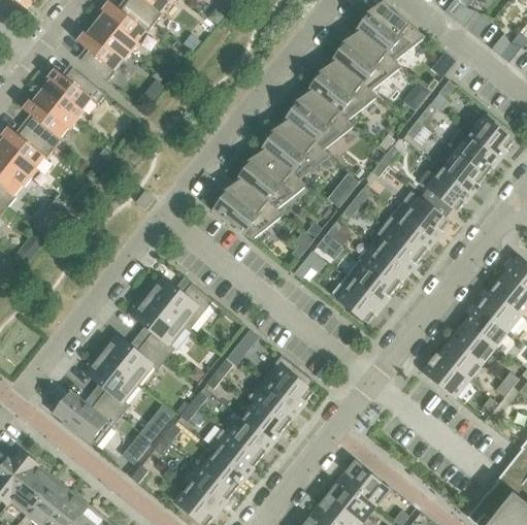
[(103,10),(95,22),(131,51),(138,42),(136,40),(144,30),(146,32),(155,22),(127,0),(120,8),(108,0),(101,9),(103,10)]
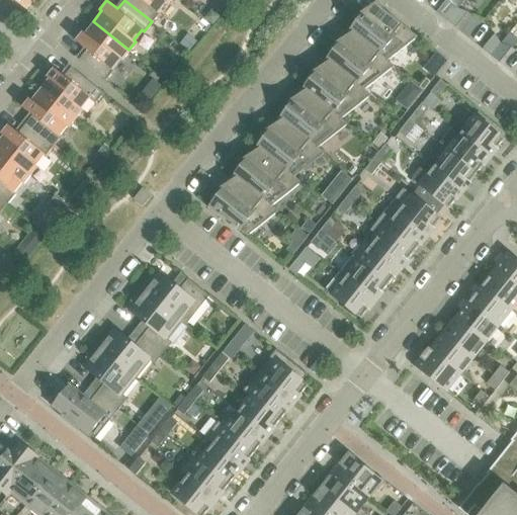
[(124,0),(152,21),(159,11),(157,9),(165,0),(167,1),(168,0),(124,0)]
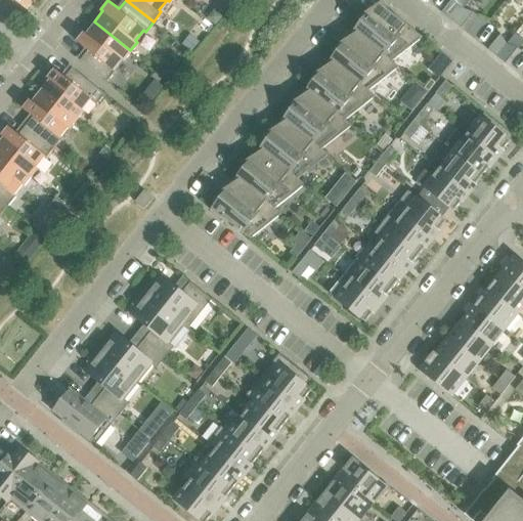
[(449,0),(441,10),(451,18),(462,6),(467,0),(449,0)]
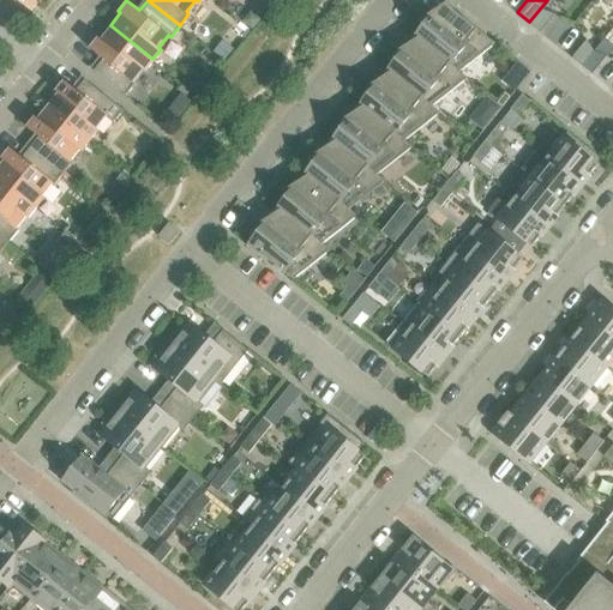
[(413,35),(421,42),(422,41),(457,70),(458,68),(493,41),(494,41),(450,6),(440,18),(432,12),(413,35)]
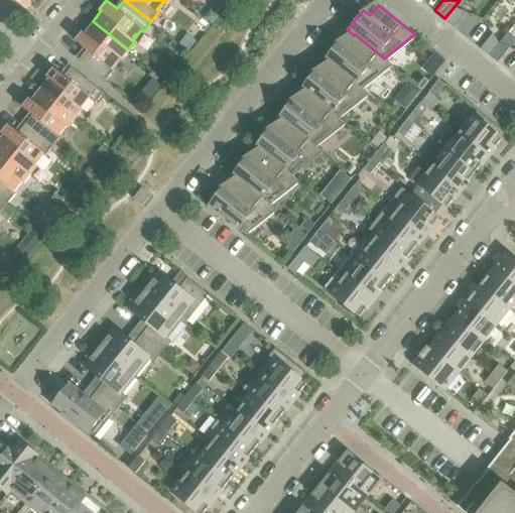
[(466,10),(455,6),(444,18),(454,25),(466,10)]
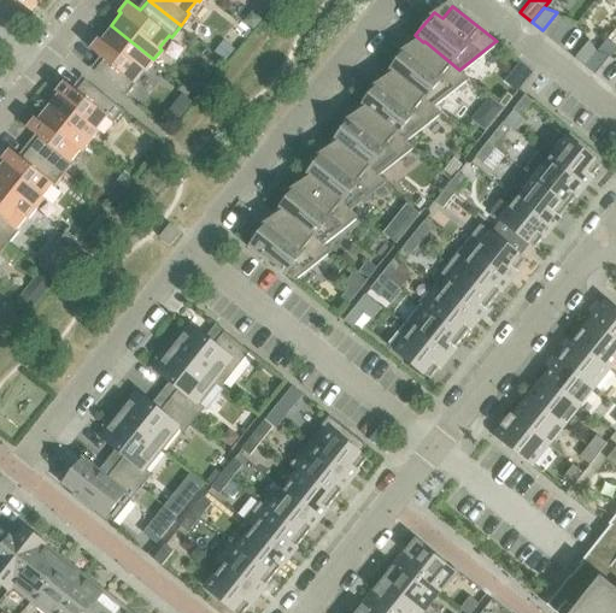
[(248,11),(242,18),(252,27),(260,16),(253,10),(248,11)]
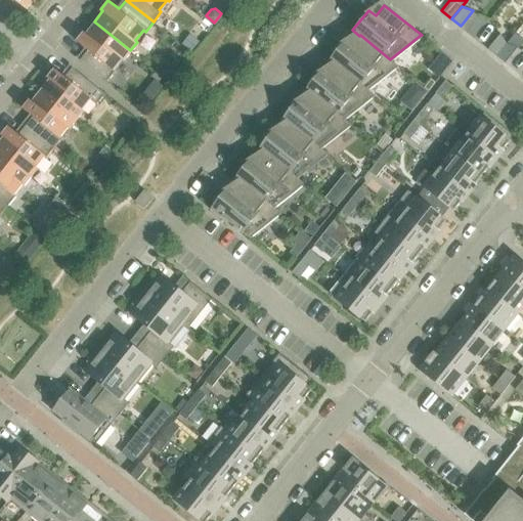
[(123,59),(130,50),(94,22),(85,33),(83,31),(76,40),(87,48),(79,58),(106,80),(115,69),(113,68),(121,57),(123,59)]
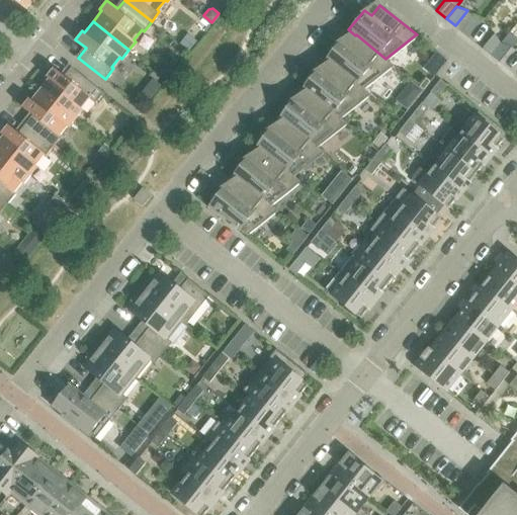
[(187,31),(178,43),(188,50),(196,38),(187,31)]
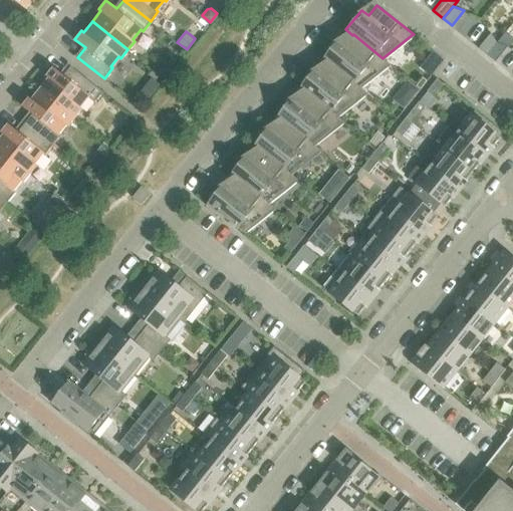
[(478,46),(487,53),(497,40),(490,31),(478,46)]
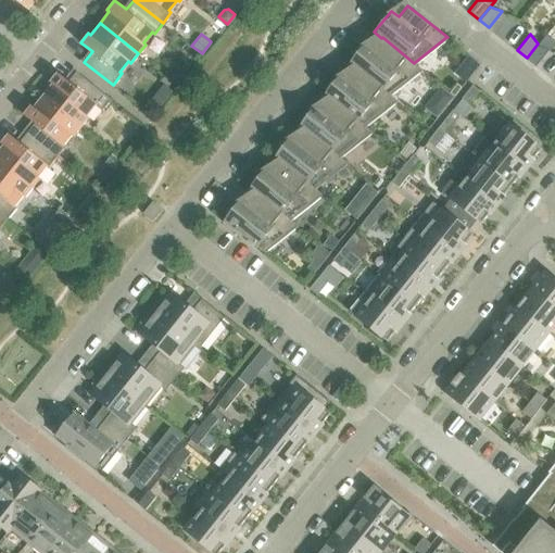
[(423,68),(415,62),(414,63),(382,37),(381,38),(374,48),(366,41),(349,63),(356,70),(357,68),(390,95),(390,93),(423,68)]
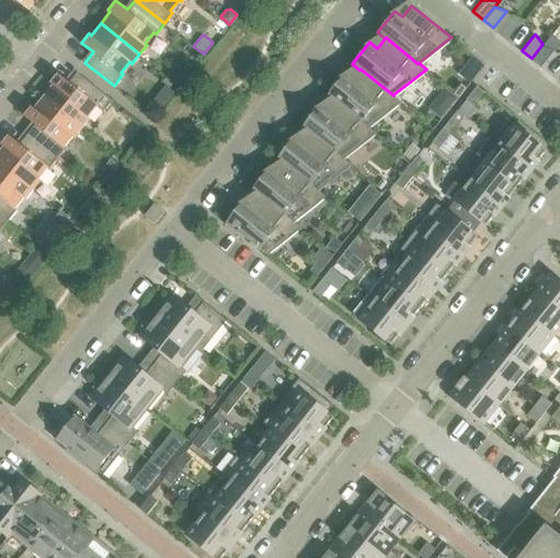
[(553,49),(543,44),(532,58),(540,66),(553,49)]
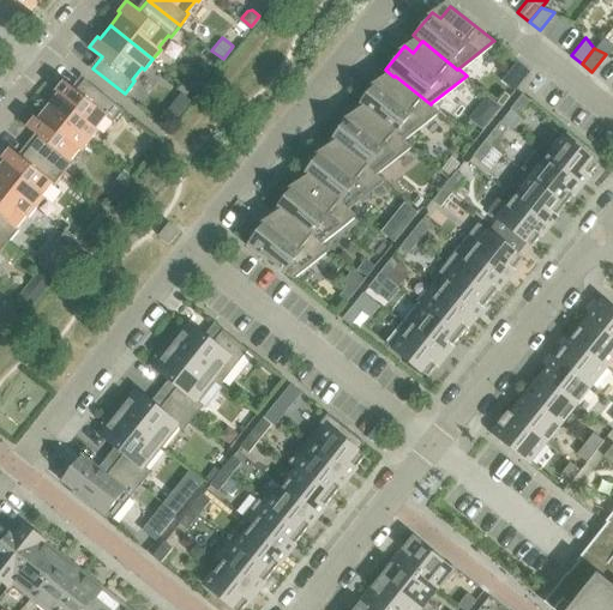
[(439,110),(431,103),(431,104),(395,76),(394,77),(385,88),(377,80),(358,104),(366,112),(367,110),(403,138),(439,110)]
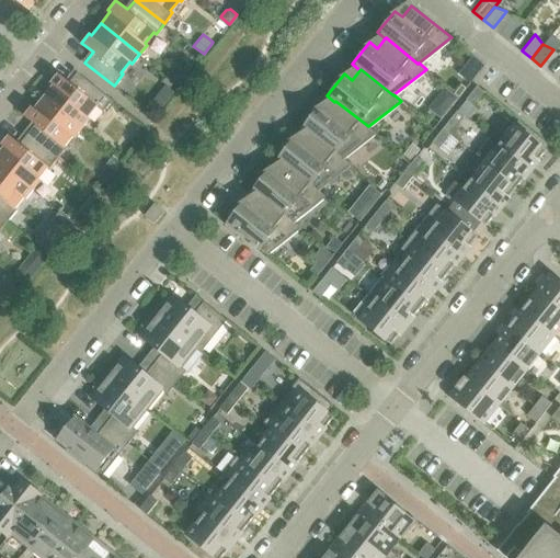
[(53,83),(43,95),(82,126),(89,116),(87,115),(95,104),(103,110),(112,99),(77,70),(68,80),(58,72),(50,82),(53,83)]
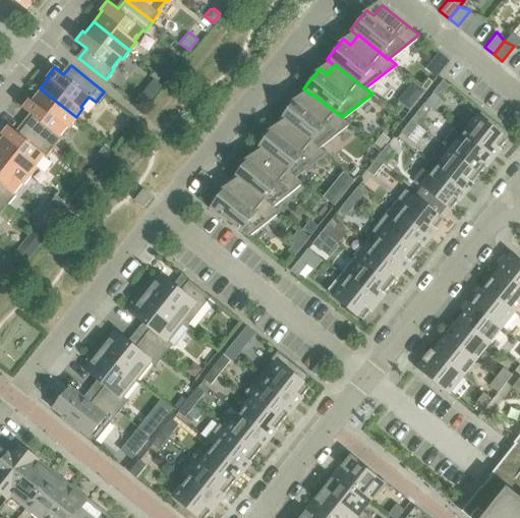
[(163,66),(159,71),(167,78),(175,69),(170,65),(163,66)]
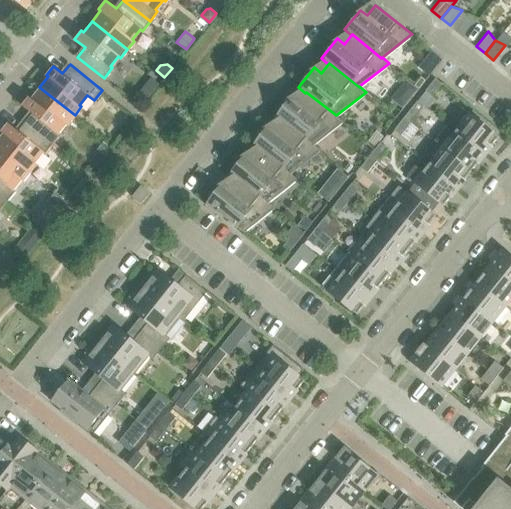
[(420,75),(414,83),(418,86),(425,78),(420,75)]
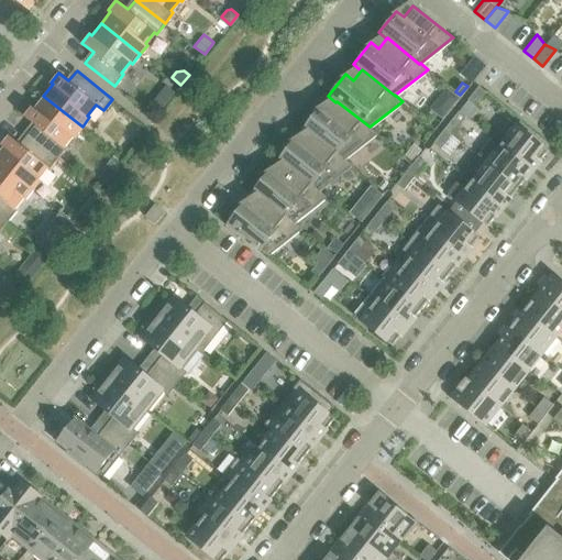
[(474,103),(485,90),(477,84),(467,98),(474,103)]
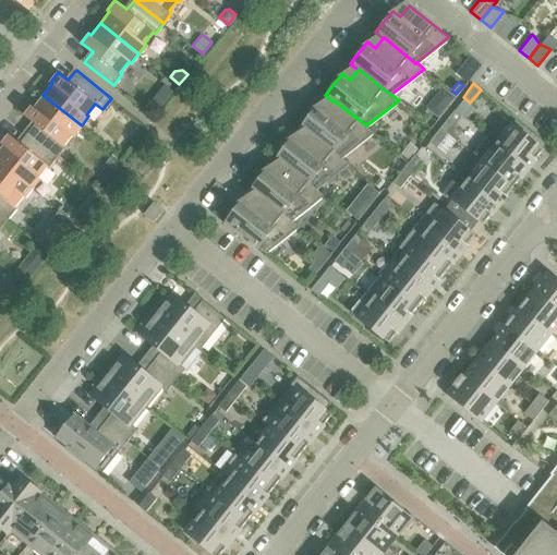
[(34,122),(26,132),(57,156),(65,145),(63,144),(72,133),(74,135),(82,125),(43,95),(34,107),(32,105),(24,115),(34,122)]
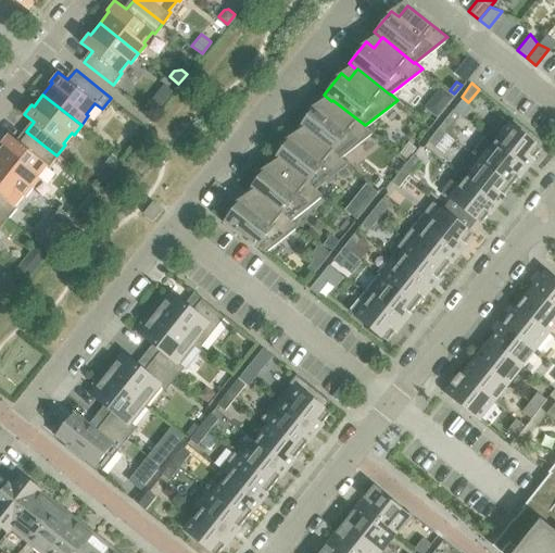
[(373,130),(365,125),(332,100),(331,101),(324,111),(316,104),(299,126),(306,132),(307,132),(340,156),(373,130)]
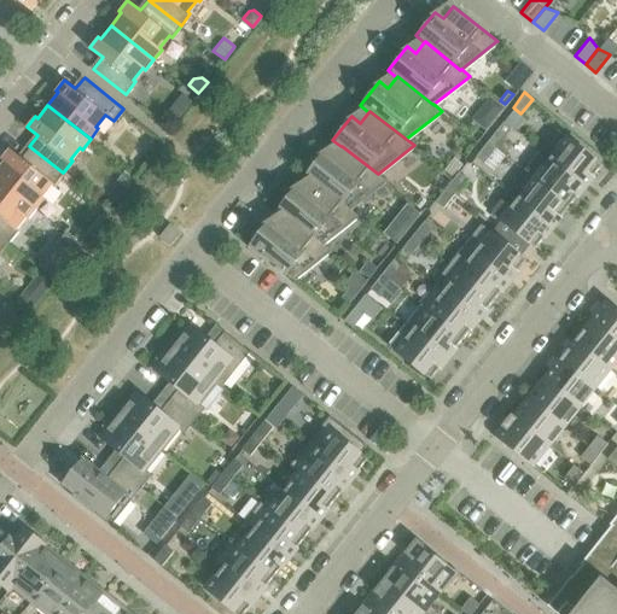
[(499,126),(487,140),(495,146),(507,132),(499,126)]
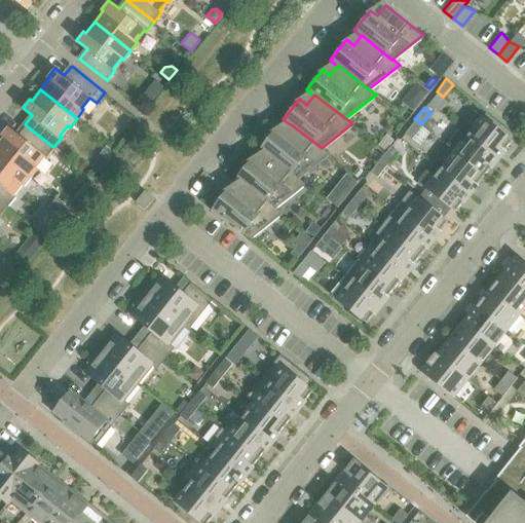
[(512,139),(482,115),(475,109),(460,127),(497,157),(512,139)]
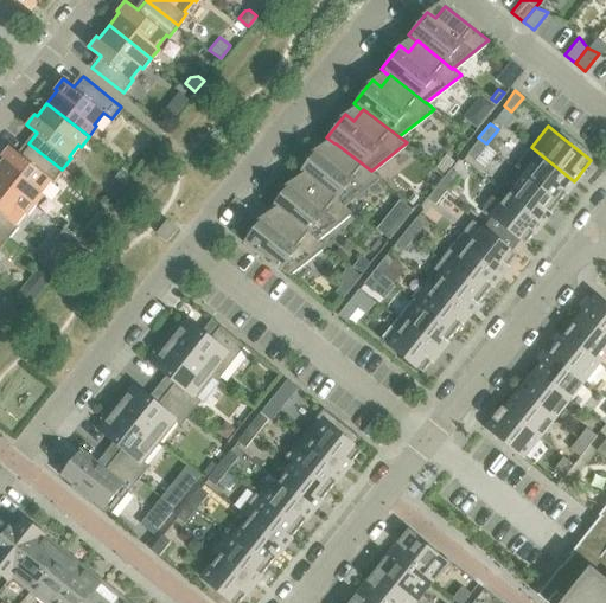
[(474,159),(486,143),(478,138),(466,152),(474,159)]
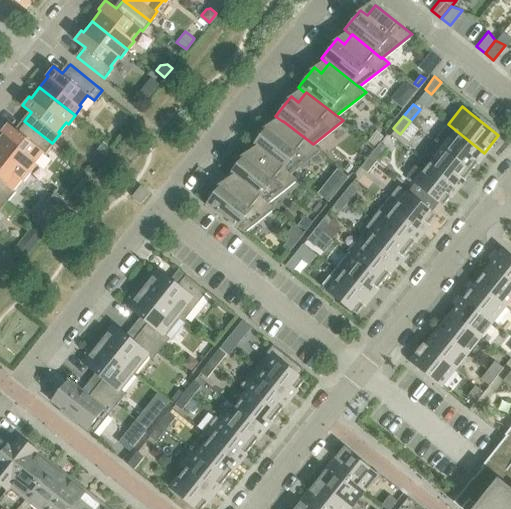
[(3,132),(0,136),(0,147),(30,171),(36,163),(34,161),(42,151),(44,153),(52,143),(24,121),(17,130),(8,122),(1,131),(3,132)]
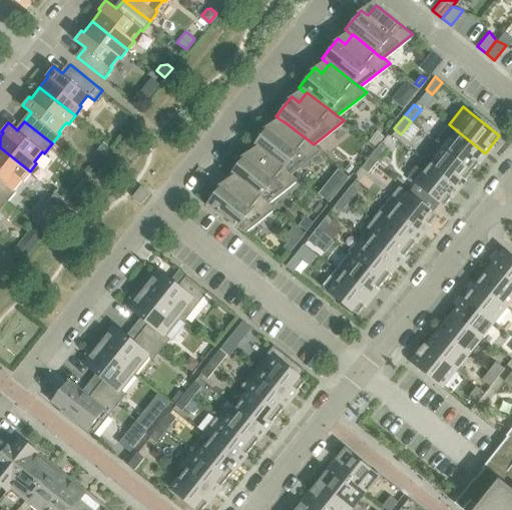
[(321,149),(314,144),(284,121),(283,121),(276,130),(269,125),(252,144),(260,150),(261,149),(291,173),(321,149)]
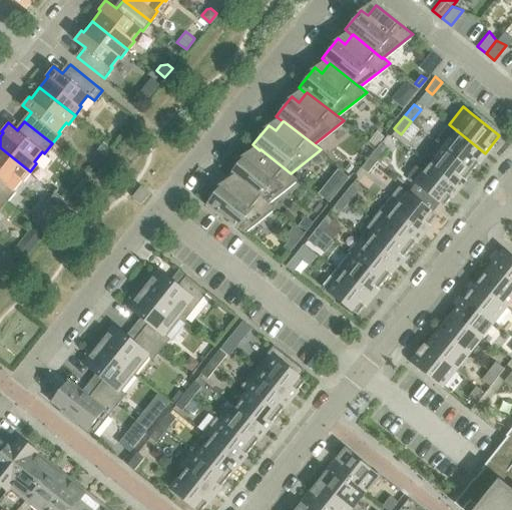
[(471,169),(485,153),(449,124),(435,140),(471,169)]
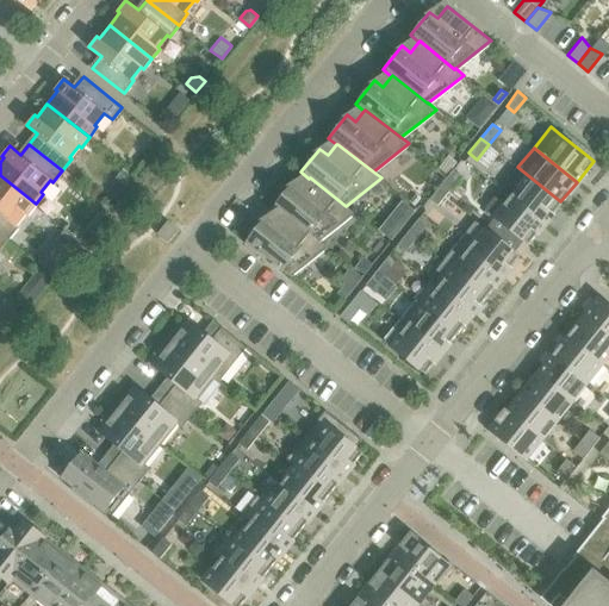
[(436,167),(446,174),(455,161),(447,154),(436,167)]
